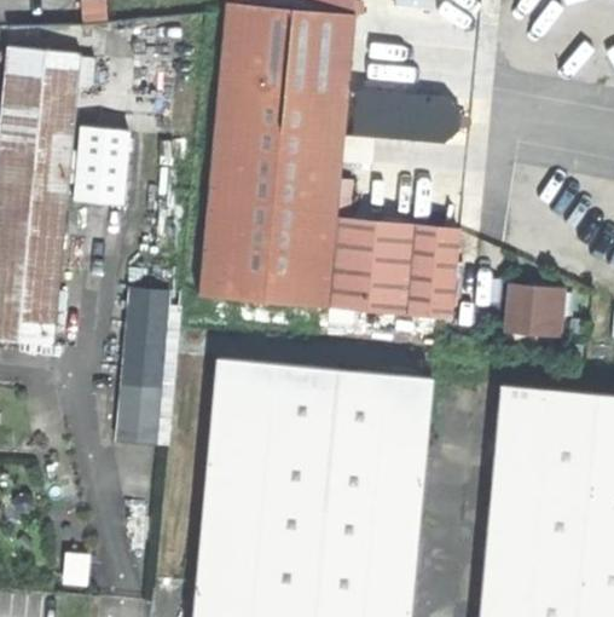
[(224,0),(224,5),(352,16),(353,0),(224,0)]
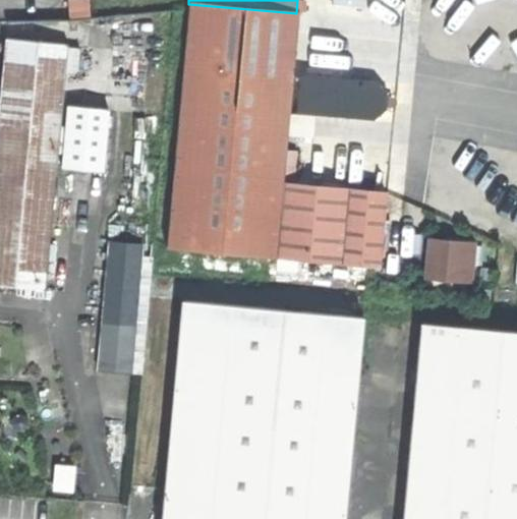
[(296,13),(188,4),(166,247),(274,257),(281,183),(285,141),(296,13)]
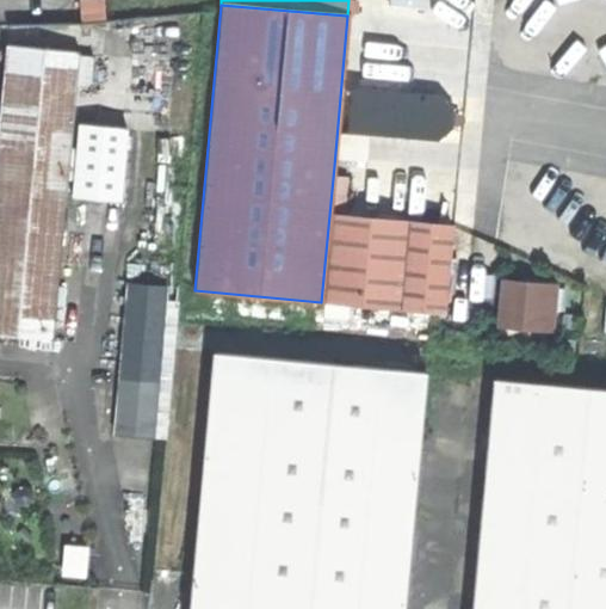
[(0,336),(54,342),(79,53),(6,45),(0,114),(0,336)]
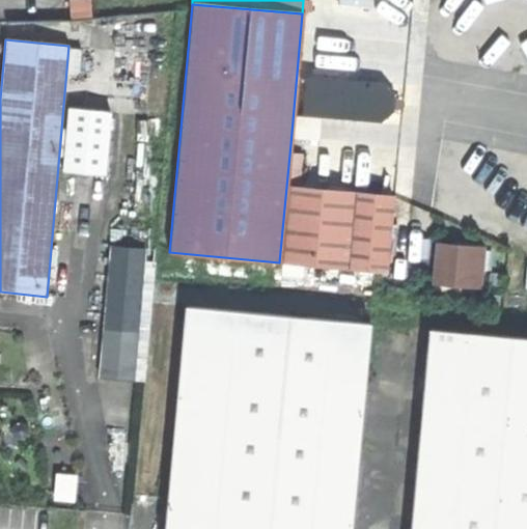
[(304,78),(301,116),(382,122),(391,113),(393,95),(384,85),(304,78)]
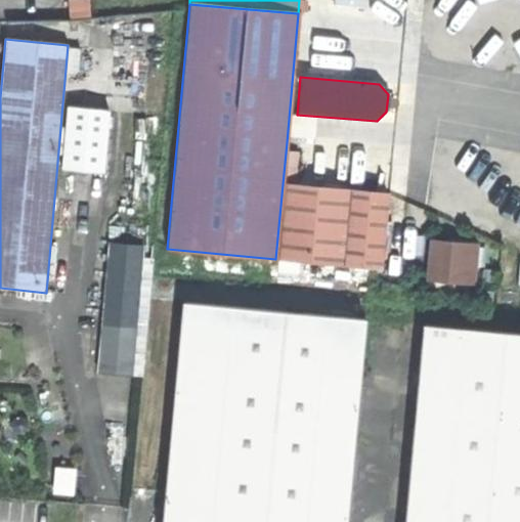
[(387,193),(283,184),(275,259),(381,268),(387,193)]
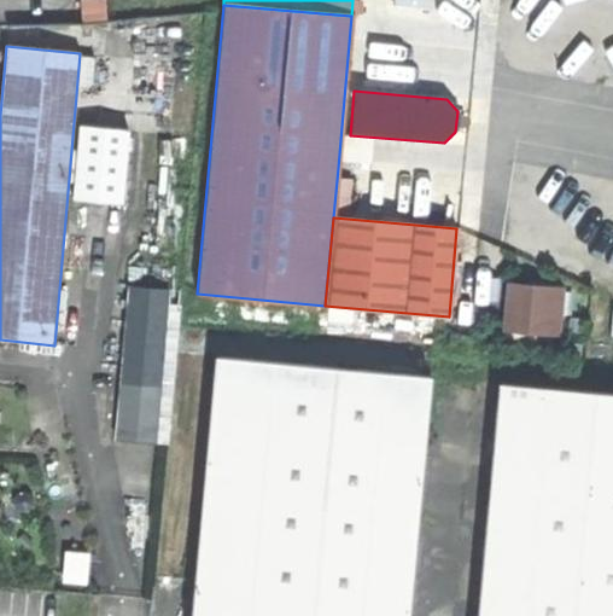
[(116,441),(155,443),(167,290),(128,286),(116,441)]
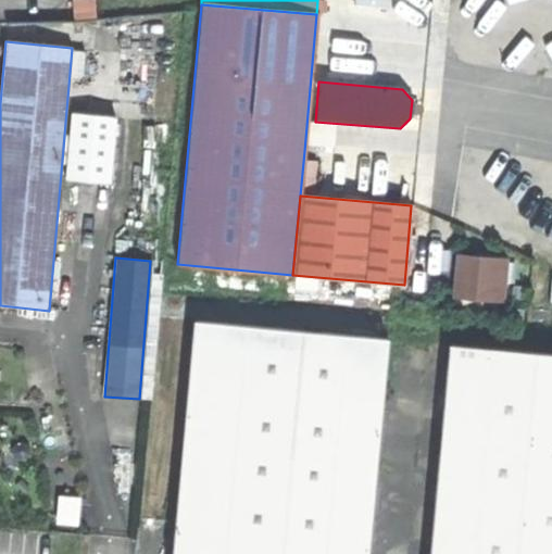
[(459,296),(501,299),(502,282),(494,281),(496,264),(461,262),(459,296)]
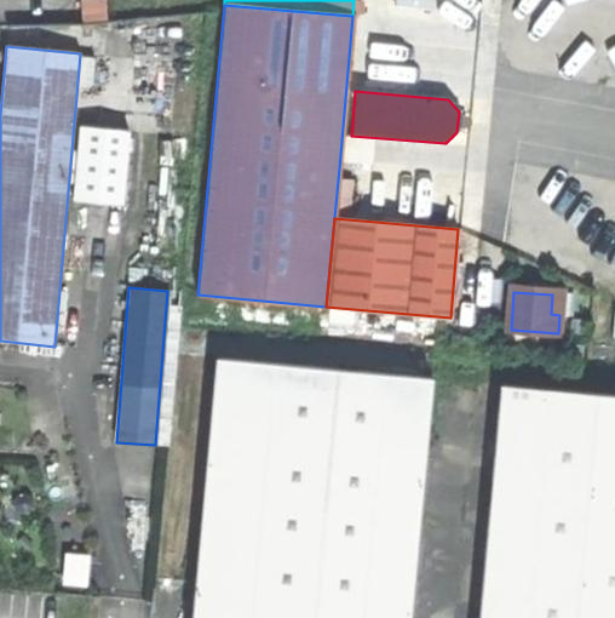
[(561,296),(552,295),(551,314),(559,315),(561,296)]
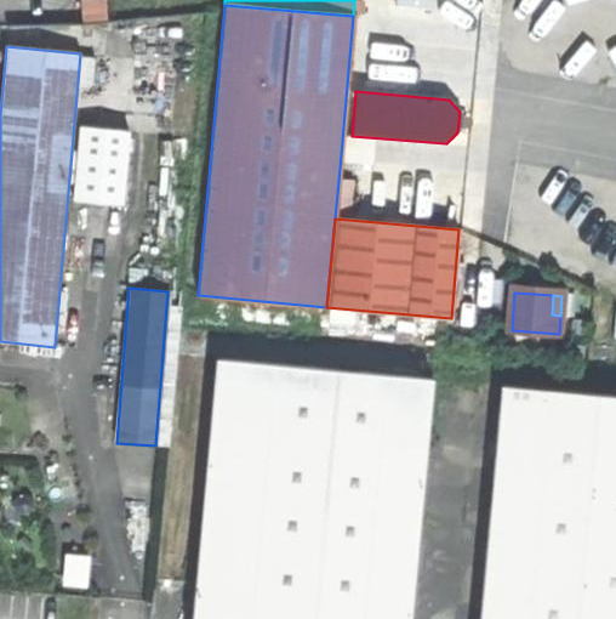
[(411,618),(433,378),(217,358),(193,618),(411,618)]
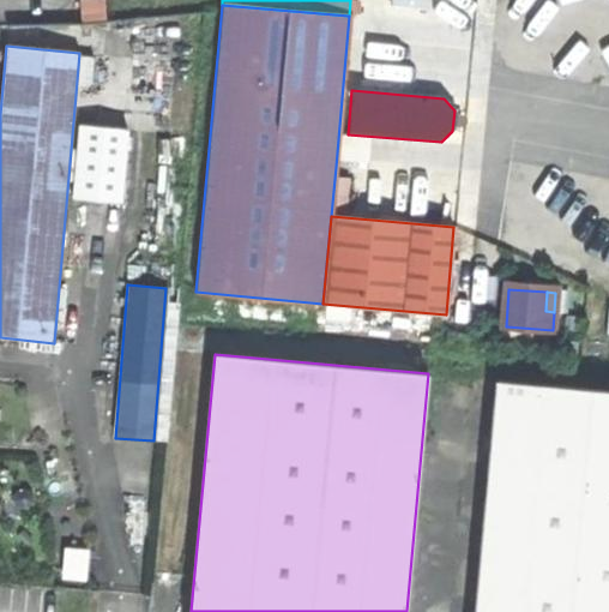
[(608,611),(608,388),(498,378),(476,611),(608,611)]
